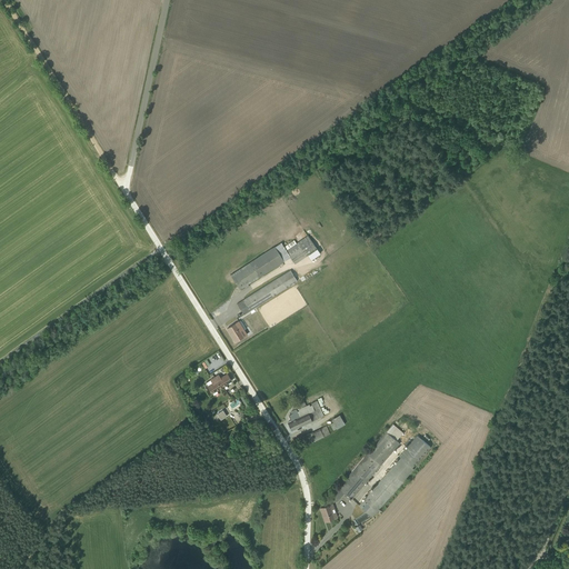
[(230,275),(239,289),(290,258),(295,263),(308,256),(310,260),(319,255),(308,236),(297,242),(296,239),(285,246),(282,242),(230,275)]
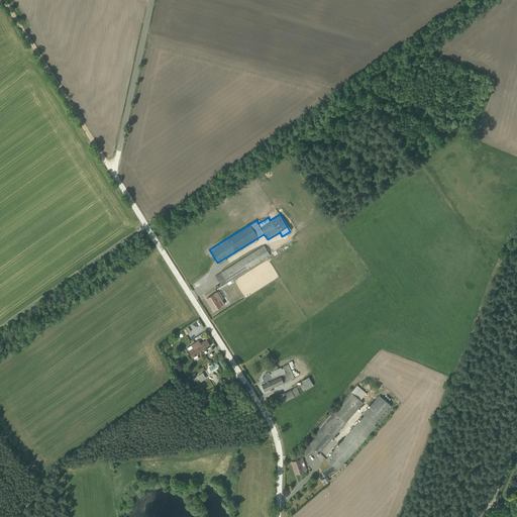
[(264,245),(215,276),(221,286),(270,255),(264,245)]
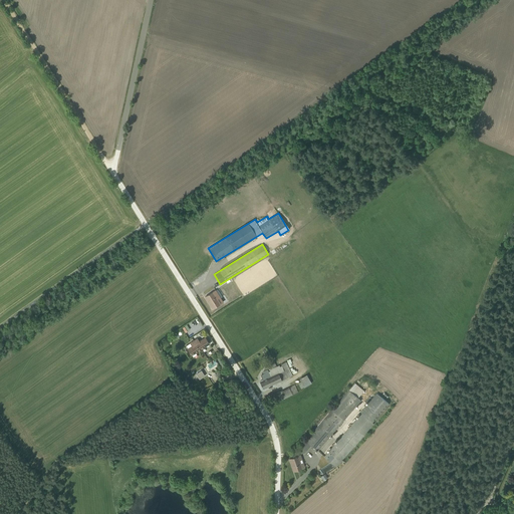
[(290,245),(283,250),(285,254),(293,249),(290,245)]
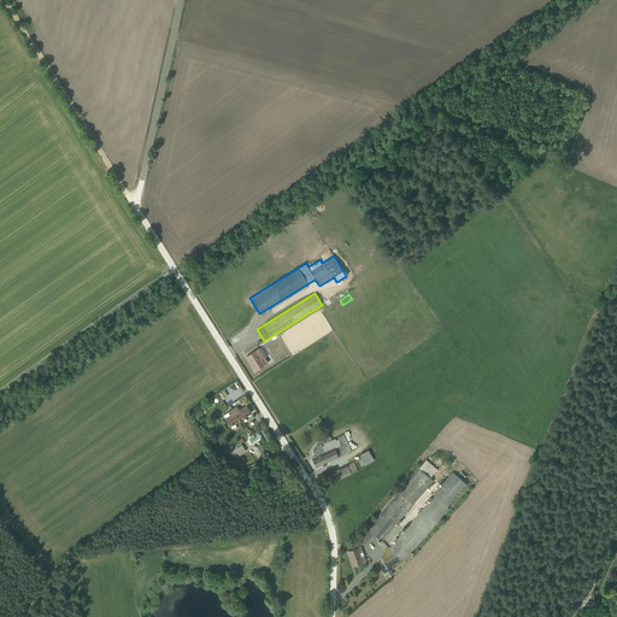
[(266,357),(260,347),(246,357),(256,371),(269,363),(265,357),(266,357)]
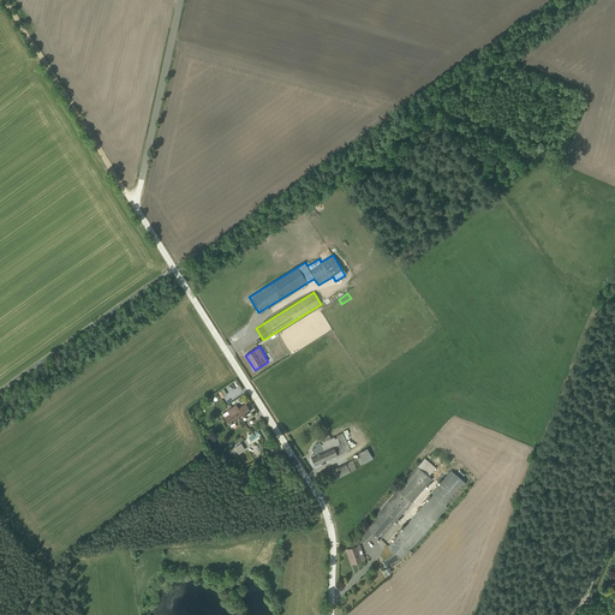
[(228,425),(250,411),(245,404),(238,408),(236,405),(226,411),(222,413),(225,417),(224,417),(228,425)]
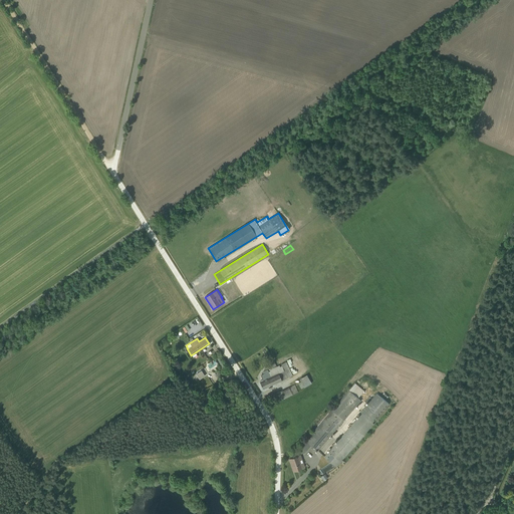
[(263,389),(292,374),(286,361),(276,366),(273,360),(267,364),(269,368),(262,371),(263,373),(260,375),(263,380),(260,382),(263,389)]
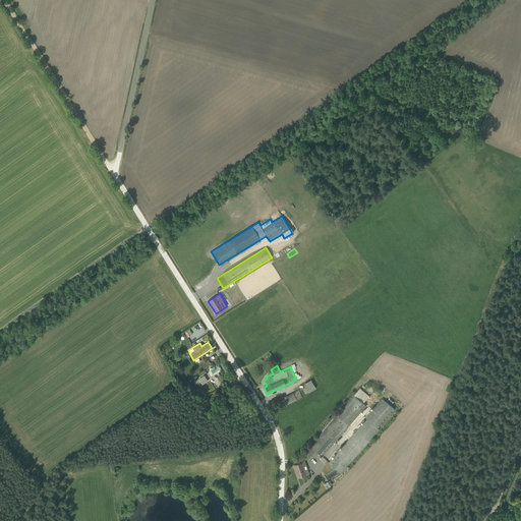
[(204,375),(198,380),(201,385),(207,382),(204,375)]
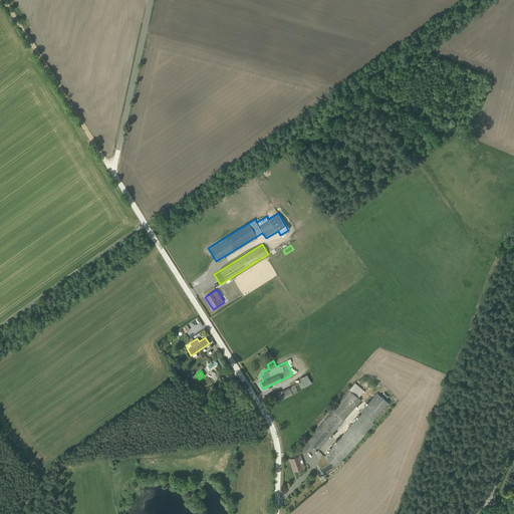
[(299,379),(296,381),(301,389),(315,380),(310,372),(299,378),(299,379)]
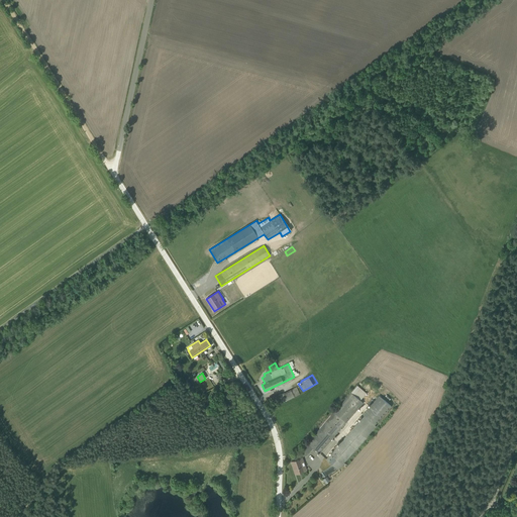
[(319,453),(363,402),(360,400),(367,394),(356,386),(302,450),(307,453),(312,447),(319,453)]
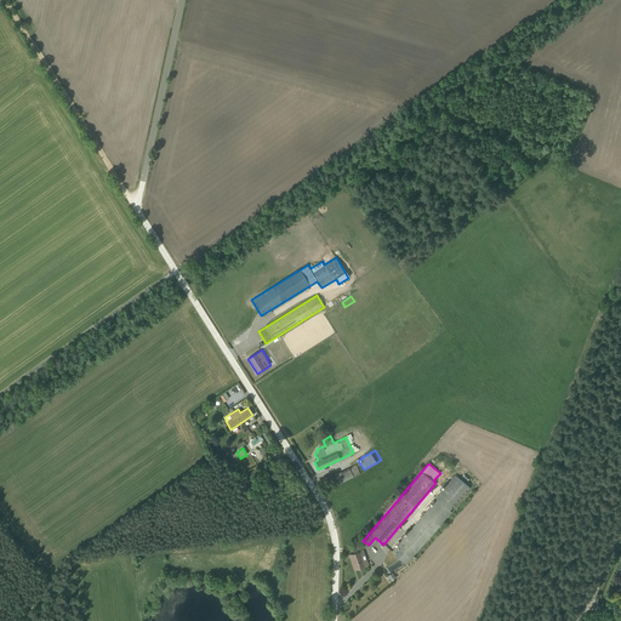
[(360,473),(355,465),(331,477),(336,485),(360,473)]
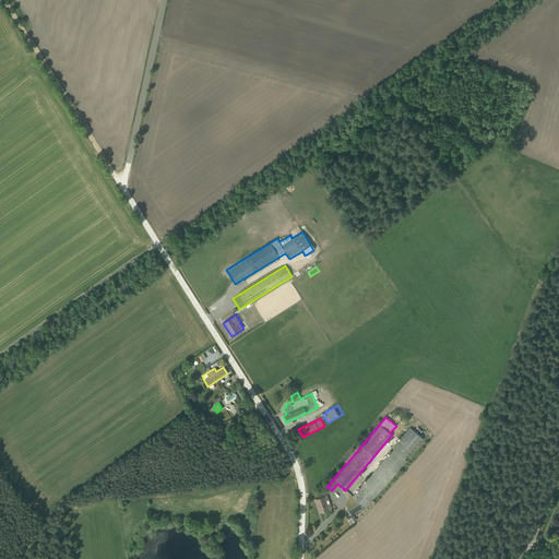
[(409,428),(353,497),(367,508),(424,440),(409,428)]
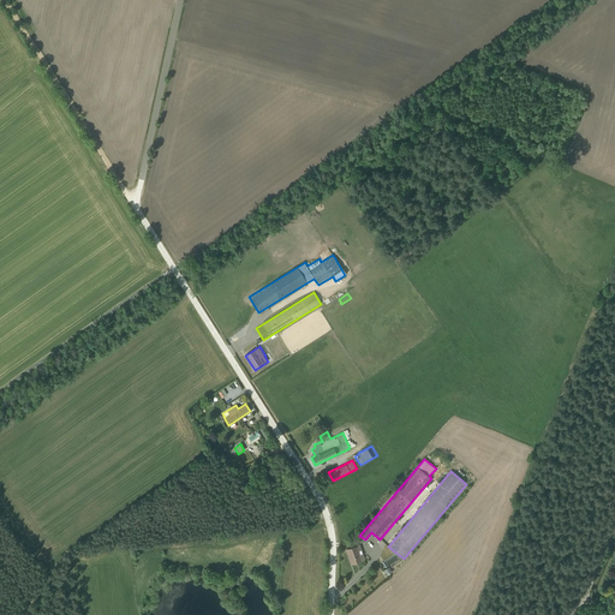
[(345,549),(351,565),(365,559),(359,543),(345,549)]
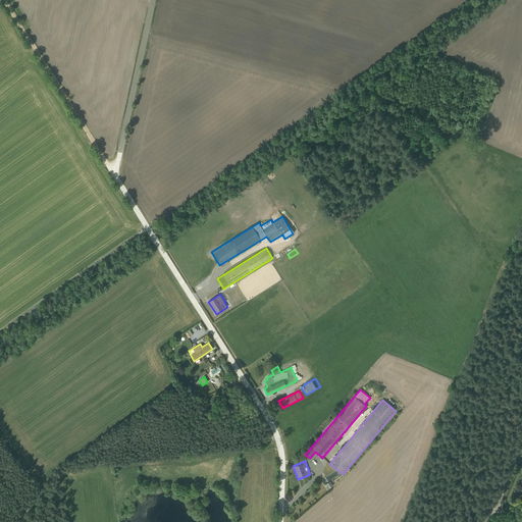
All buildings are outlined.
